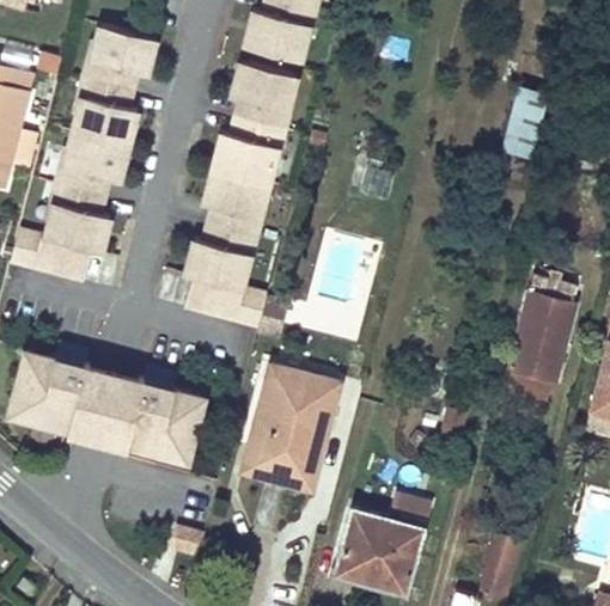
[(268,0),(266,10),(256,8),(252,24),(262,28),(256,48),(302,61),(307,40),(299,38),(309,2),(309,0),(268,0)]
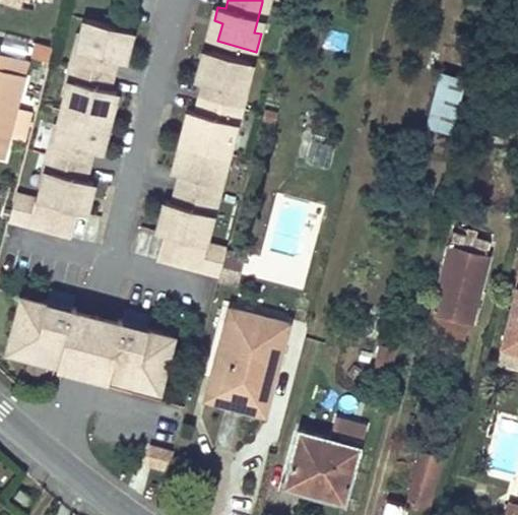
[(254,33),(261,34),(269,3),(269,0),(262,0),(262,2),(254,33)]
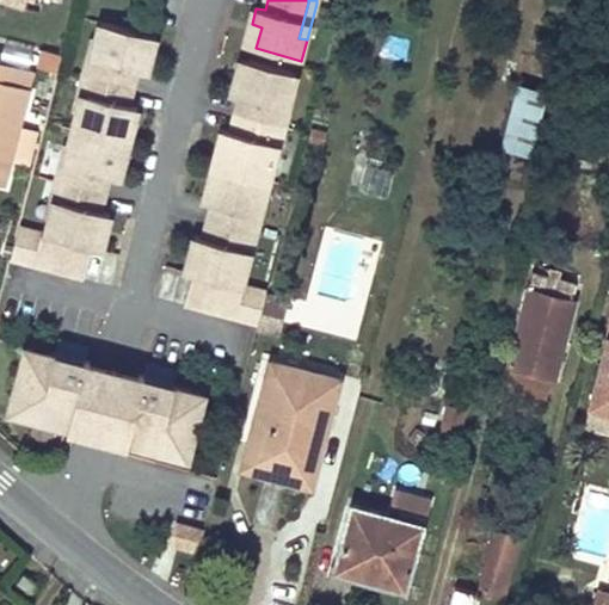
[(38,240),(32,267),(81,282),(88,253),(87,252),(93,230),(103,233),(108,215),(99,213),(109,178),(117,142),(128,106),(137,71),(146,73),(155,35),(99,22),(94,39),(100,41),(91,76),(82,109),(77,107),(67,142),(73,144),(62,184),(54,216),(48,215),(42,241),(38,240)]
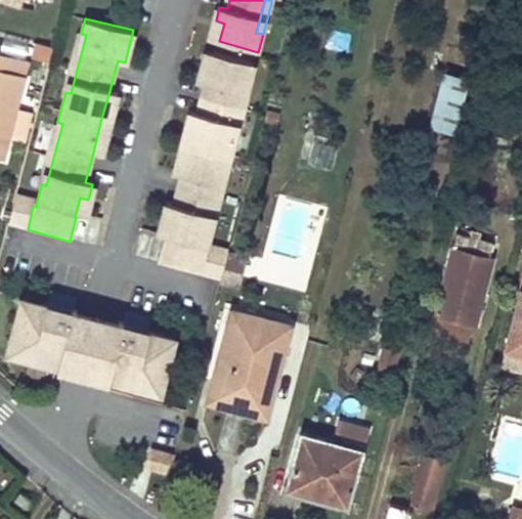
[(224,24),(216,20),(211,39),(219,41),(224,24)]
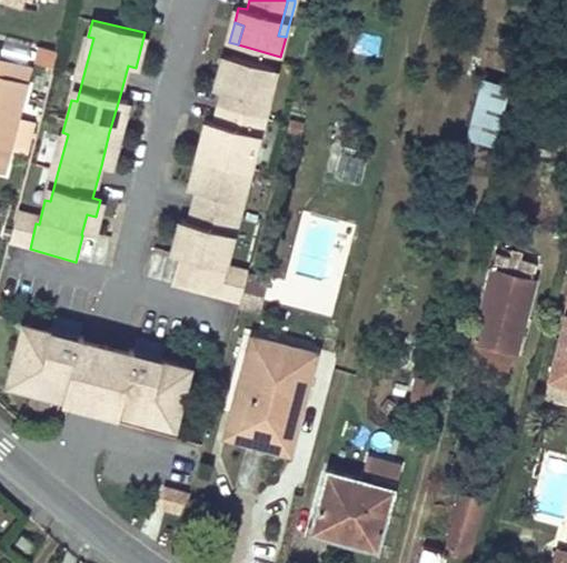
[(77,70),(69,100),(71,100),(77,101),(85,71),(93,38),(88,37),(86,37),(77,70)]
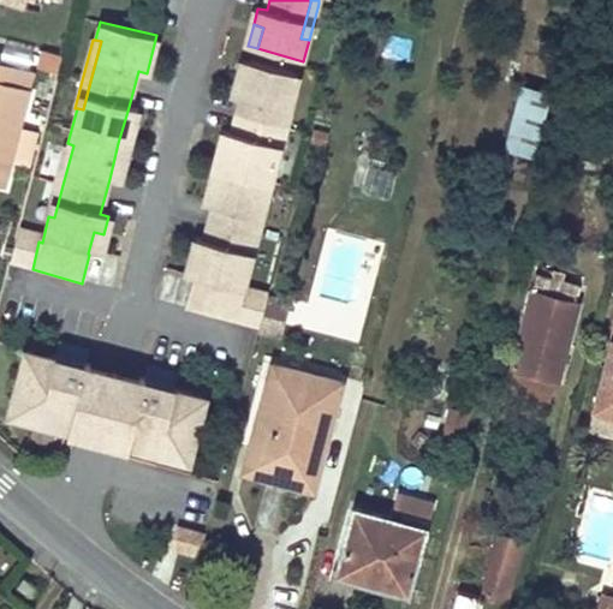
[(36,69),(59,75),(64,57),(41,51),(36,69)]
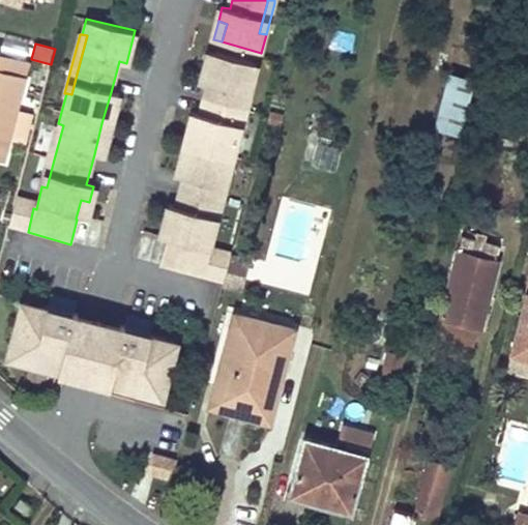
[(0,161),(4,163),(9,142),(25,79),(9,75),(13,57),(0,53),(0,161)]
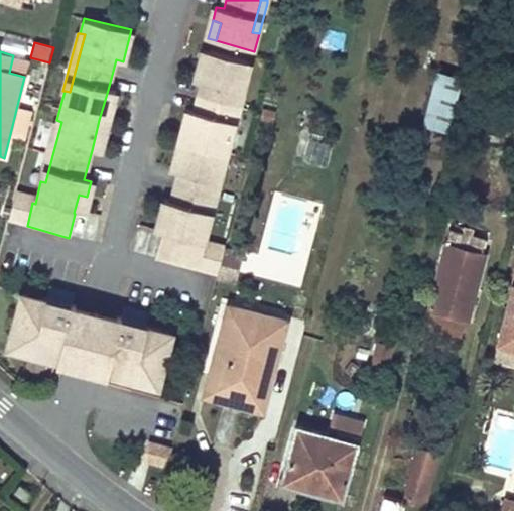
[(153,261),(199,273),(205,249),(202,247),(207,230),(201,229),(209,199),(217,170),(222,172),(232,136),(226,134),(233,108),(240,78),(247,80),(250,65),(204,51),(195,83),(203,85),(196,114),(186,145),(178,175),(170,205),(161,203),(157,216),(166,219),(161,237),(159,237),(153,261)]
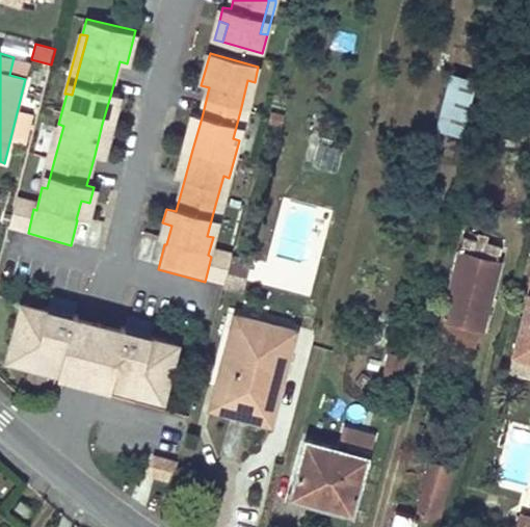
[(449,78),(435,131),(460,138),(475,85),(449,78)]
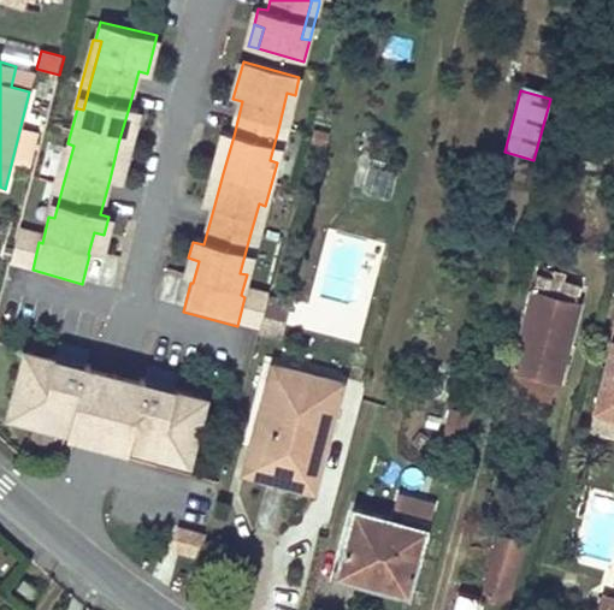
[(290,132),(299,96),(295,95),(287,93),(278,129),(270,160),(277,163),(281,164),(290,132)]
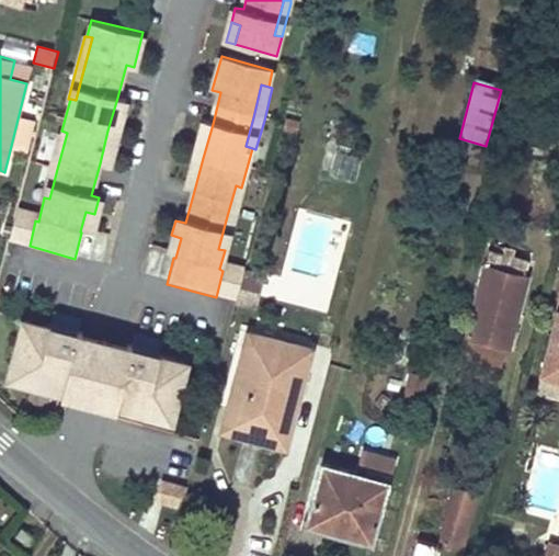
[(109,166),(125,100),(117,98),(107,131),(100,163),(109,166)]
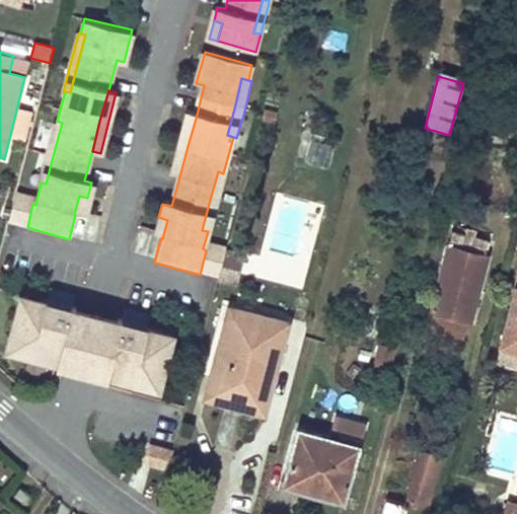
[(188,112),(170,174),(179,176),(188,146),(197,115),(188,112)]
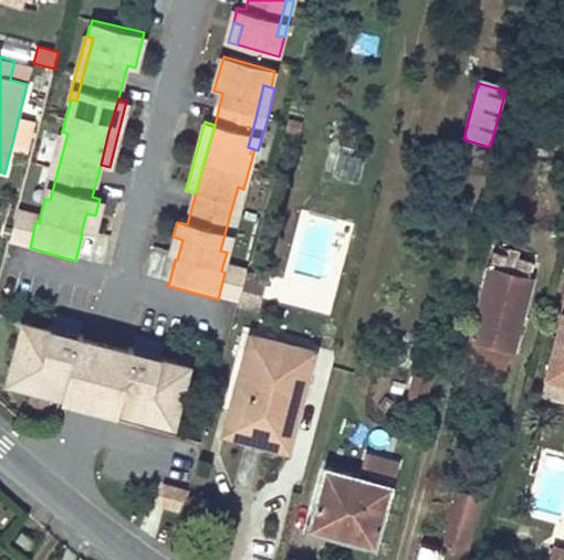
[(50,168),(42,198),(44,199),(50,200),(58,170),(68,134),(62,131),(59,131),(50,168)]
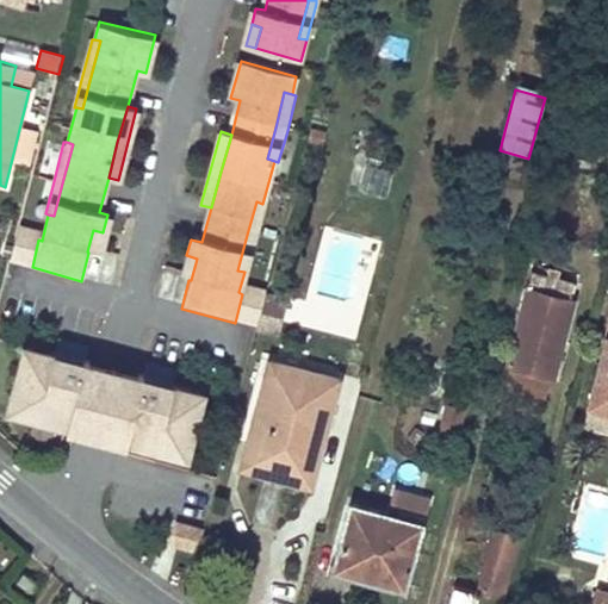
[(367,168),(360,195),(388,203),(395,175),(367,168)]
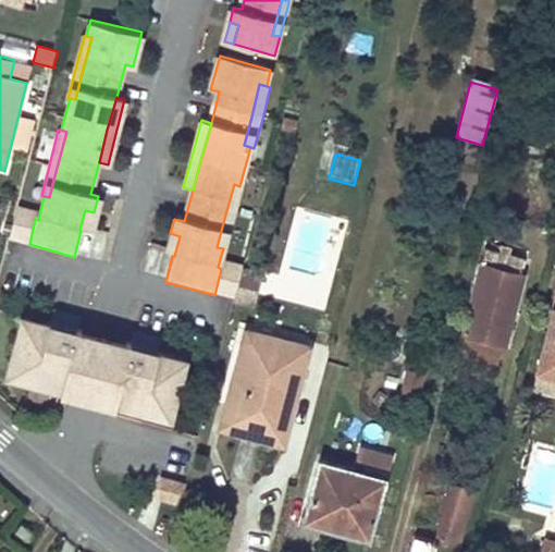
[(235,218),(244,187),(239,186),(234,184),(225,215),(217,247),(223,248),(226,249),(235,218)]
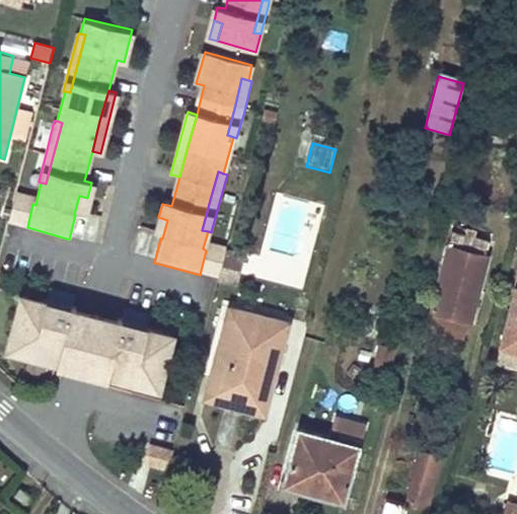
[(74,214),(75,215),(82,216),(87,198),(79,196),(74,214)]
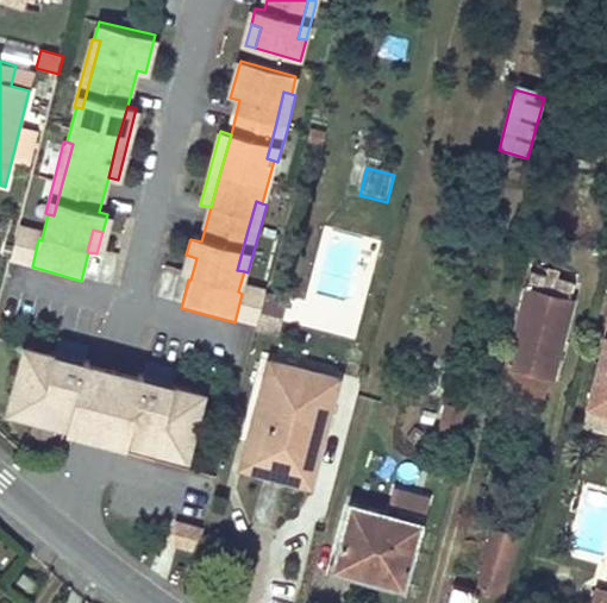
[(17,233),(8,262),(32,267),(38,239),(17,233)]
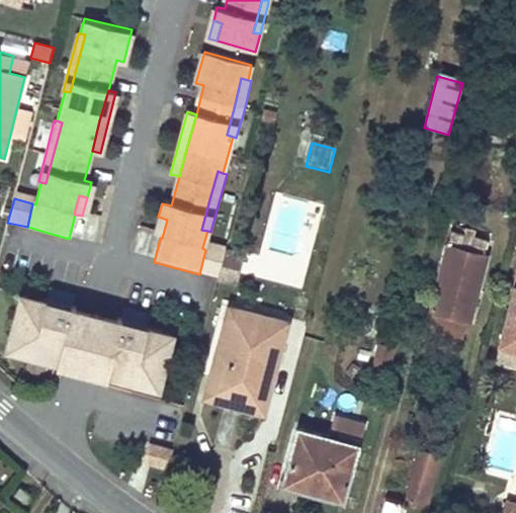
[(167,220),(158,217),(153,236),(160,238),(162,238),(167,220)]
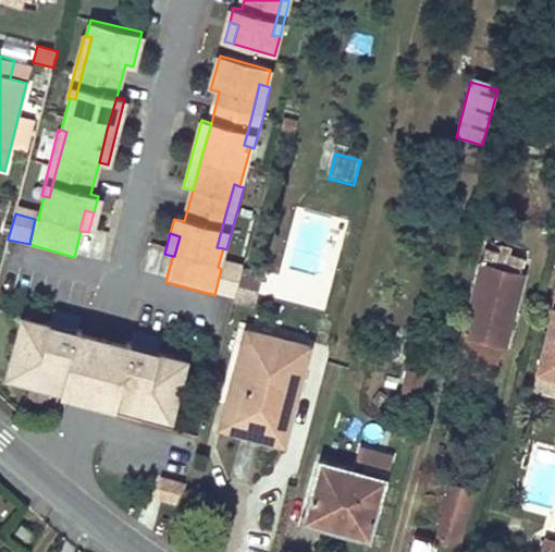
[(486,248),(463,338),(507,348),(526,277),(522,276),(527,260),(486,248)]
